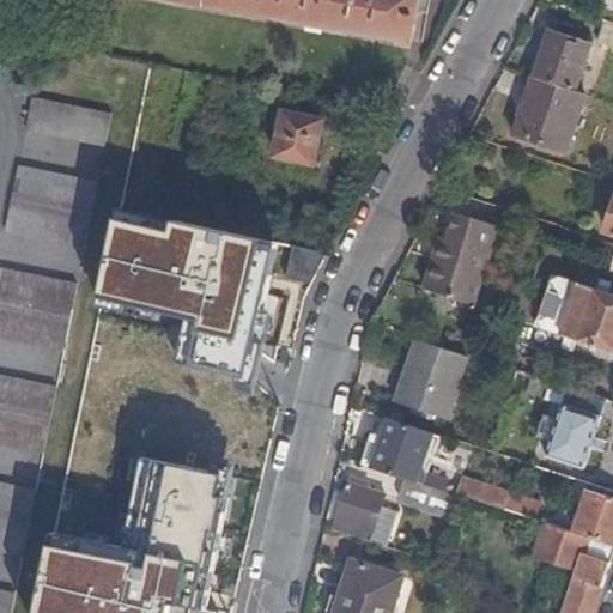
[(190,0),(413,37),(418,7),(429,8),(430,0),(190,0)]
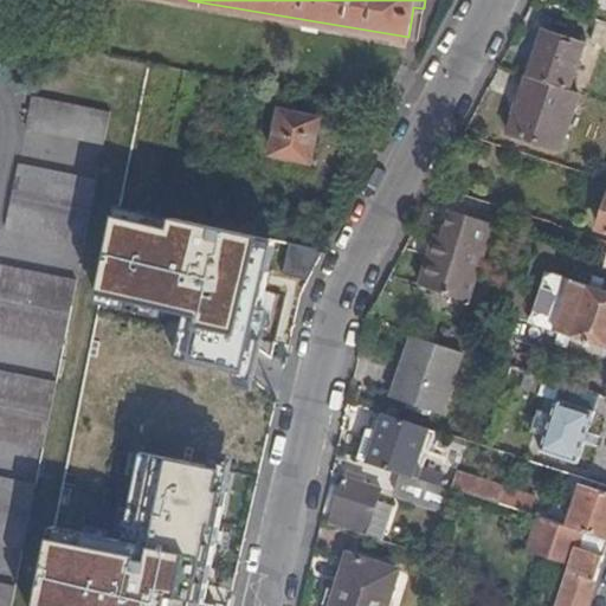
[(605,24),(601,23),(594,43),(605,45),(605,24)]
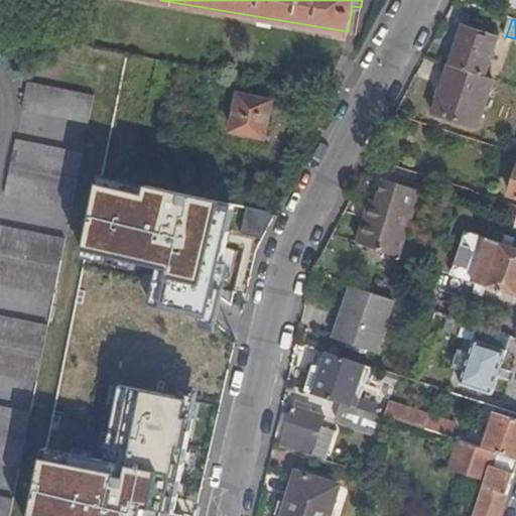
[(489,76),(501,38),(466,27),(436,112),(480,126),(496,79),(489,76)]
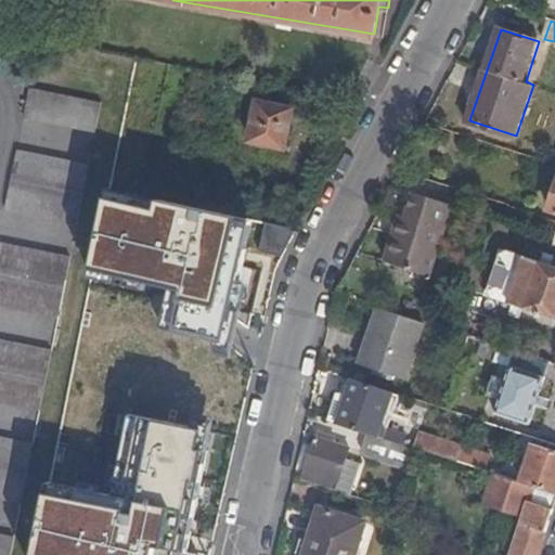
[(95,131),(102,102),(30,88),(25,117),(95,131)]
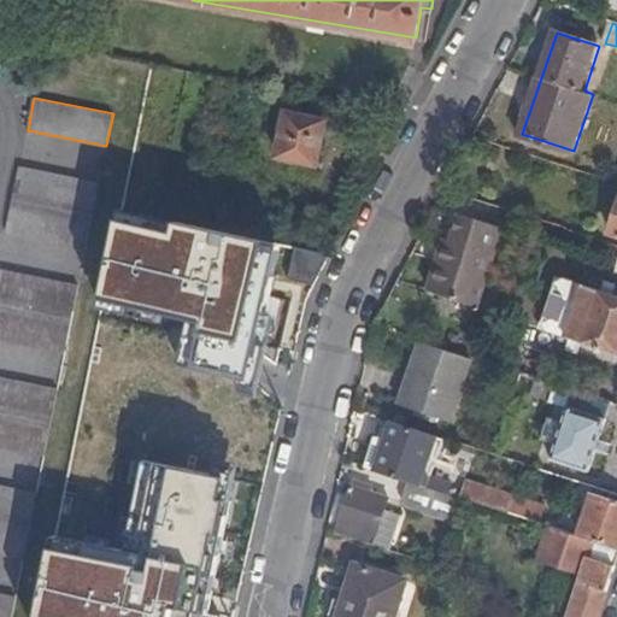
[(317,163),(325,119),(286,111),(277,154),(317,163)]
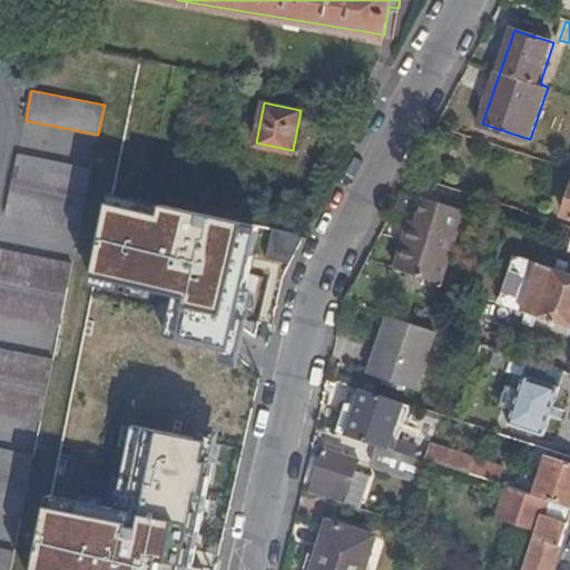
[(6,215),(78,229),(90,170),(18,155),(6,215)]
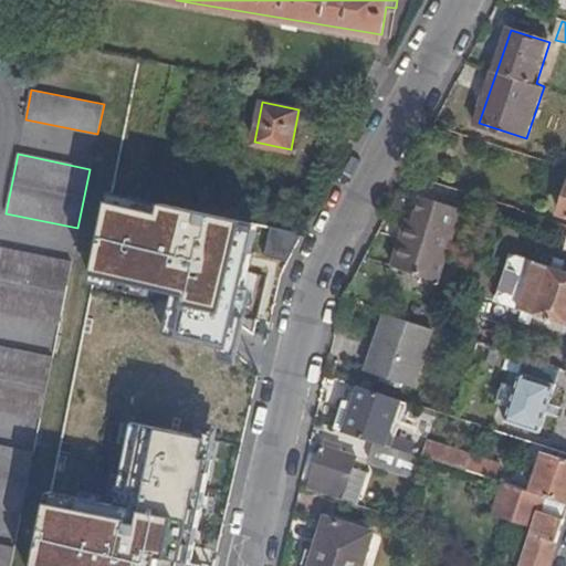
[(171,182),(168,202),(180,205),(185,186),(171,182)]
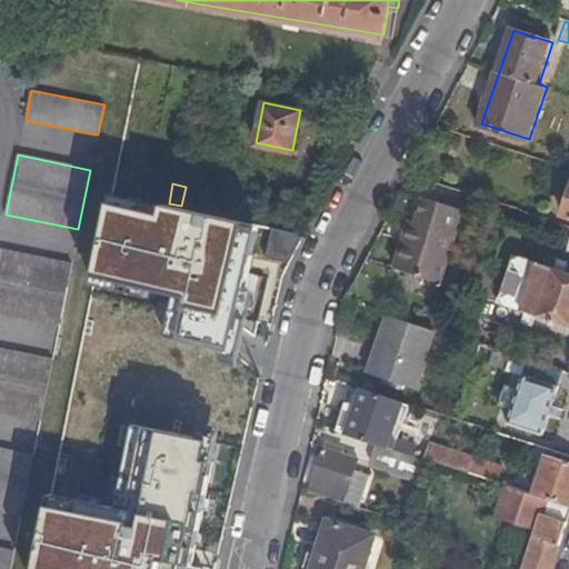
[(231,356),(255,239),(247,238),(250,222),(110,193),(92,287),(175,303),(167,342),(231,356)]
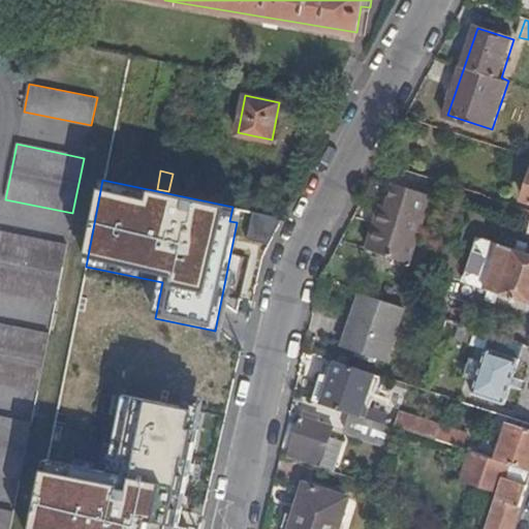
[(431,196),(393,183),(383,207),(378,209),(364,248),(407,262),(431,196)]
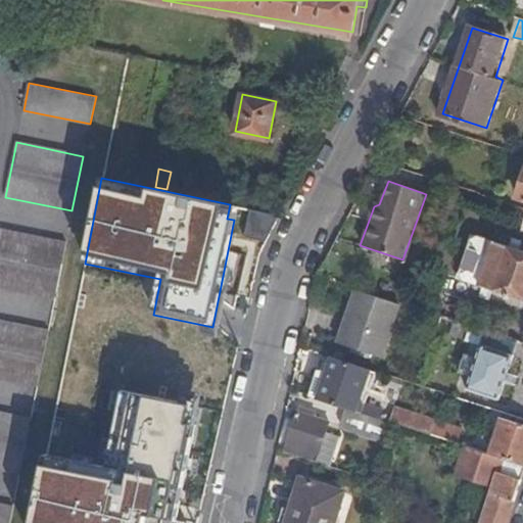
[(0,286),(55,297),(66,242),(0,228),(0,286)]
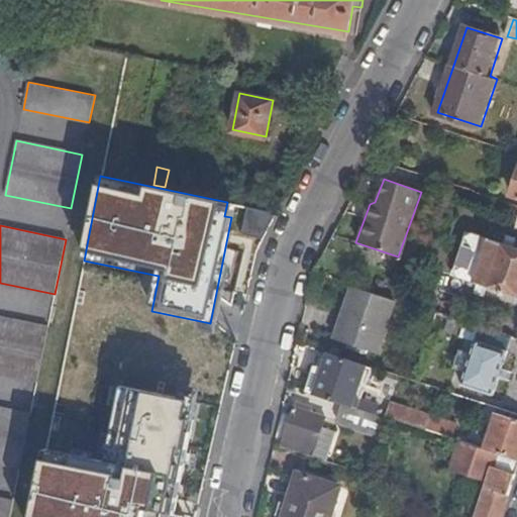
[(476,281),(489,238),(464,230),(451,274),(476,281)]
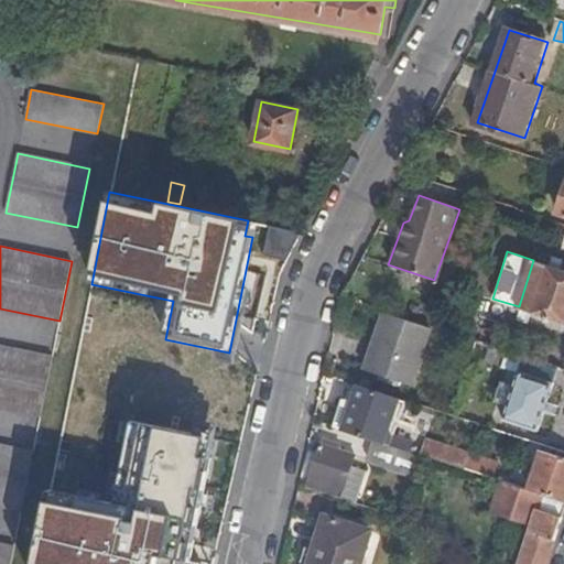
[(563,268),(533,258),(533,260),(519,306),(518,308),(563,322),(563,268)]
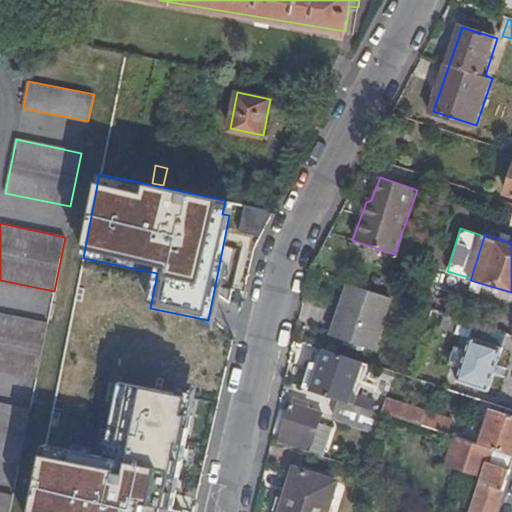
[(395,297),(347,281),(331,335),(378,350),(395,297)]
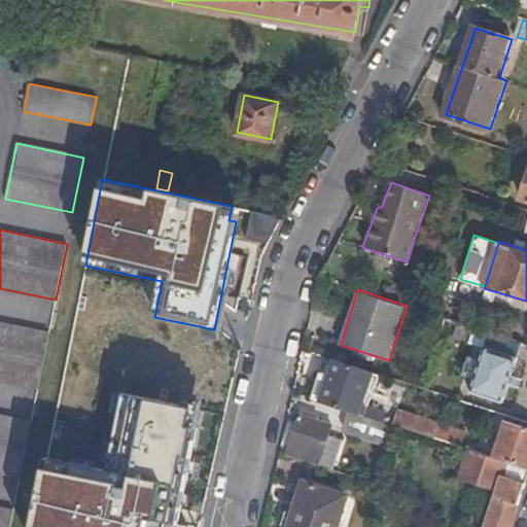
[(0,381),(37,389),(48,334),(0,323),(0,381)]
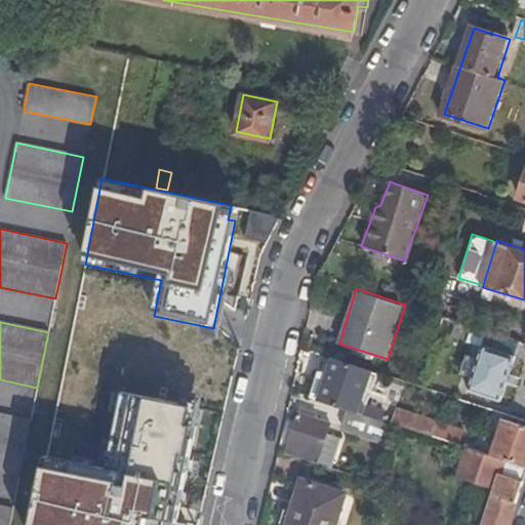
[(498,400),(518,341),(486,331),(481,345),(473,369),(467,390),(498,400)]
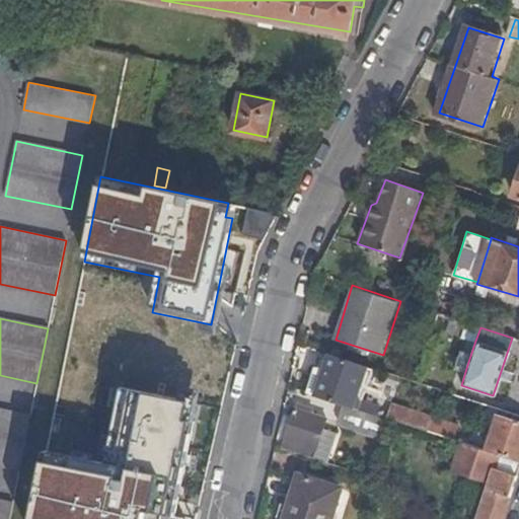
[(467,365),(475,341),(459,336),(451,359),(467,365)]
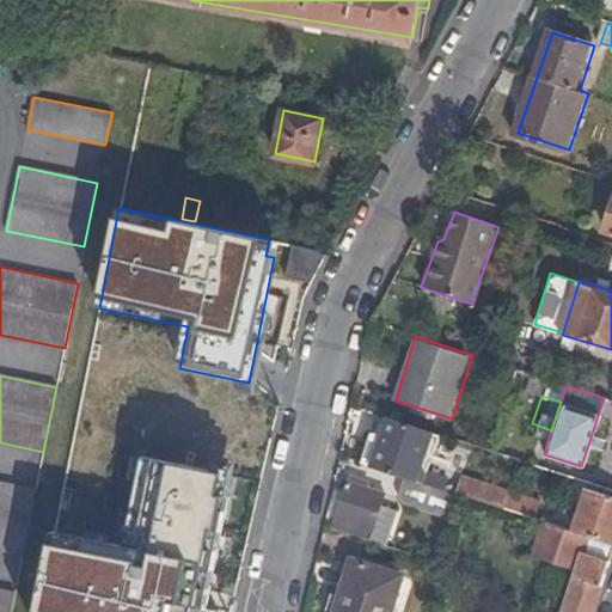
[(371,430),(360,461),(409,478),(415,479),(420,465),(432,433),(392,420),(387,435),(371,430)]
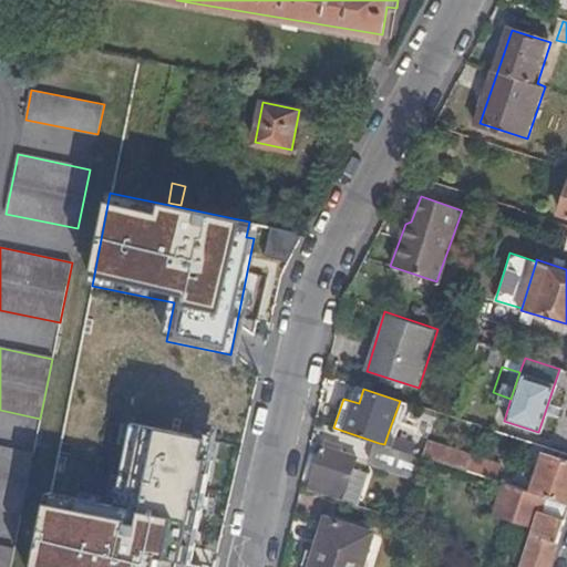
[(173,566),(175,559),(191,563),(202,441),(125,425),(114,505),(50,492),(34,566),(173,566)]
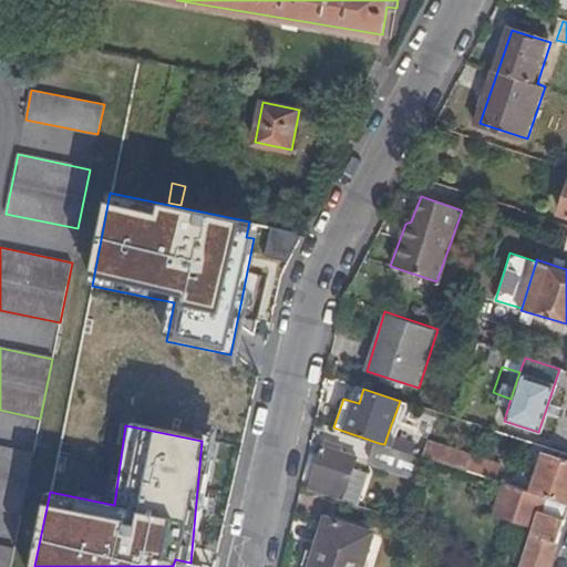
[(416,441),(389,431),(384,444),(413,454),(416,441)]
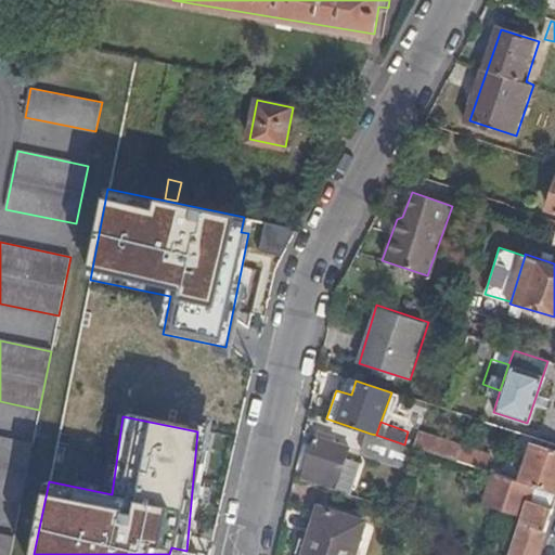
[(420,429),(413,447),(416,448),(477,467),(483,449),(420,429)]
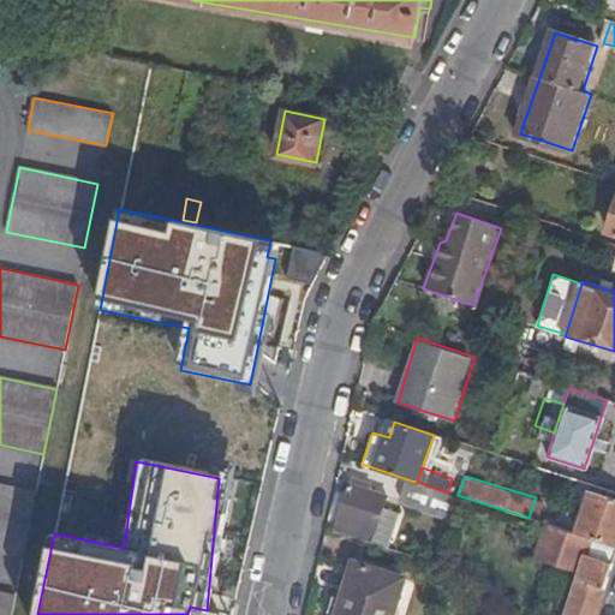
[(334,525),(372,538),(383,506),(388,490),(350,478),(334,525)]
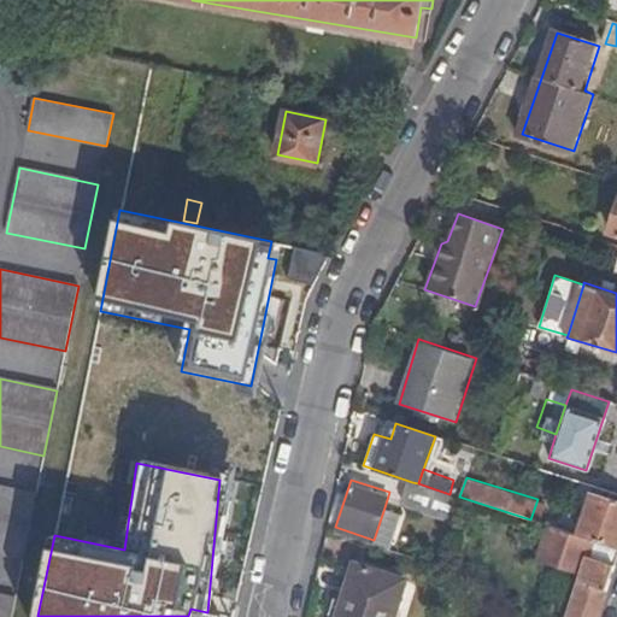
[(418,483),(412,482),(406,498),(458,516),(463,498),(459,497),(450,494),(418,483)]
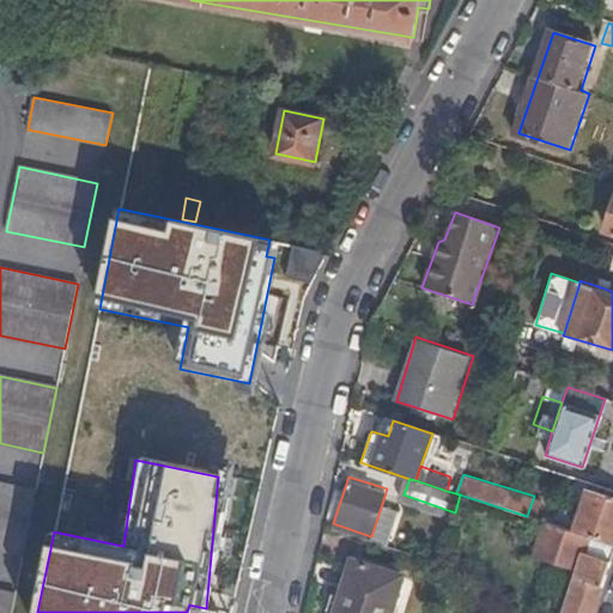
[(0,550),(23,554),(36,491),(0,483),(0,550)]
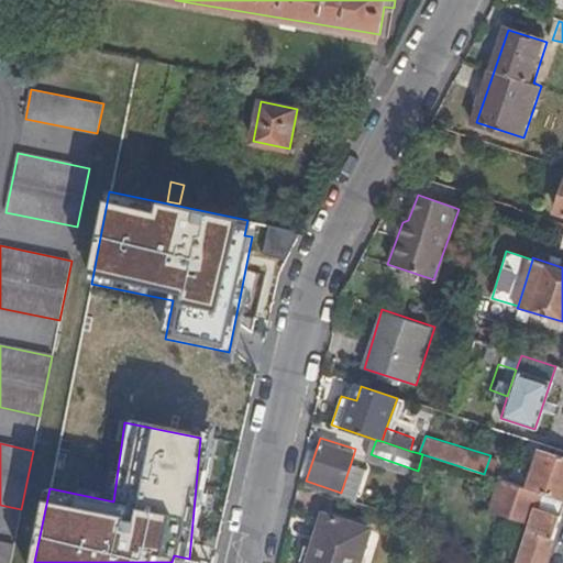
[(562,498),(562,455),(540,449),(527,487),(562,498)]
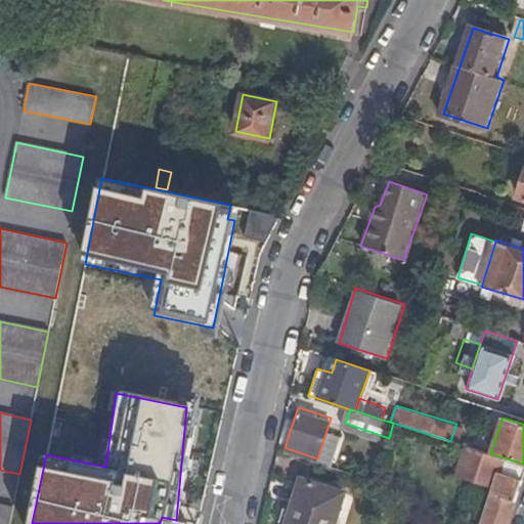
[(326,431),(317,459),(331,463),(340,436),(326,431)]
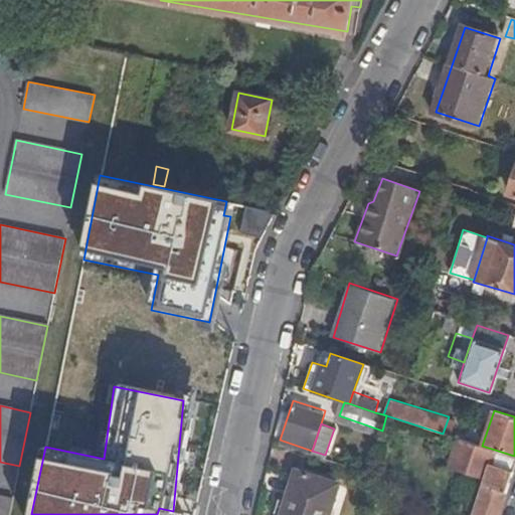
[(499,514),(514,466),(514,456),(482,446),(462,440),(453,466),(485,477),(473,514),(499,514)]
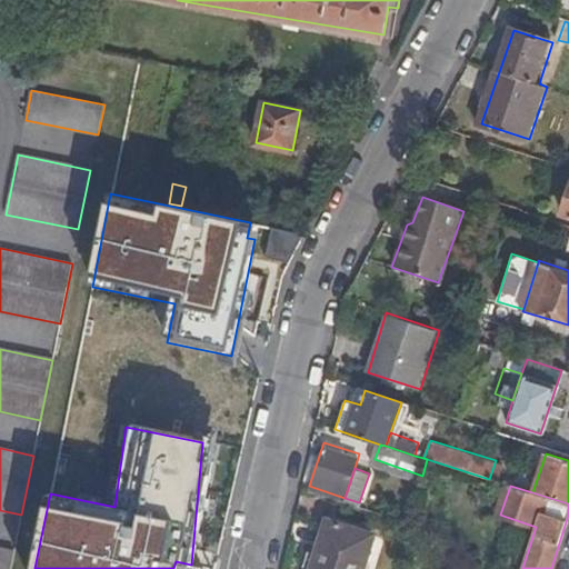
[(360,568),(371,533),(327,519),(311,568),(360,568)]
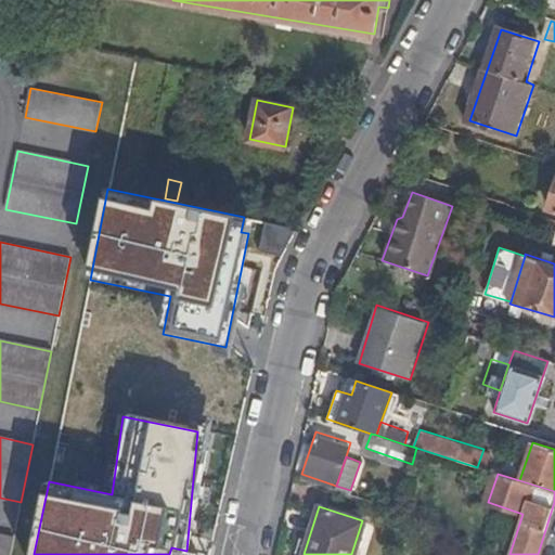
[(0,554),(9,554),(13,537),(0,533),(0,554)]
